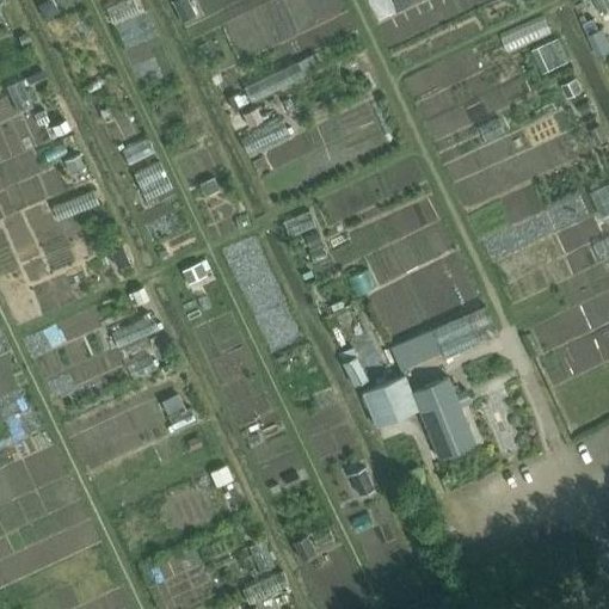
[(115,24),(139,13),(131,0),(112,0),(104,4),(115,24)]
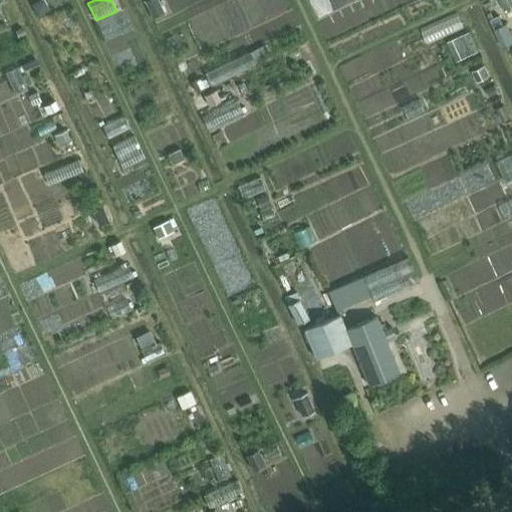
[(67,75),(77,93),(98,81),(88,63),(67,75)]
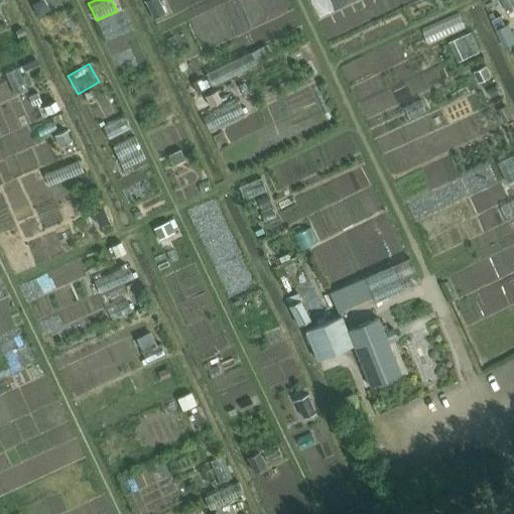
[(214,86),(202,92),(211,109),(202,114),(212,132),(245,114),(235,96),(223,103),(214,86)]
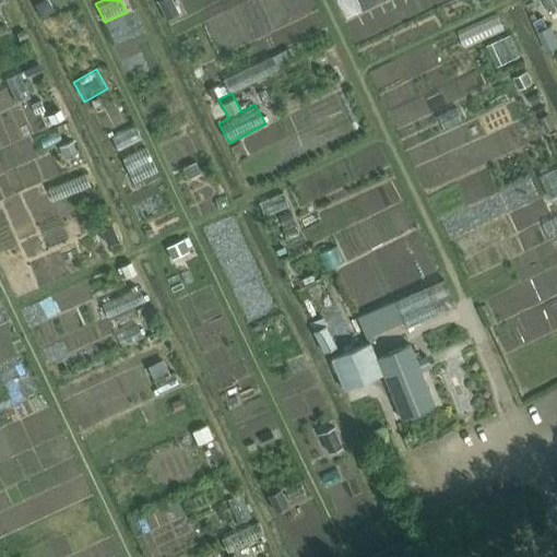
[(145,144),(121,155),(131,175),(154,165),(145,144)]
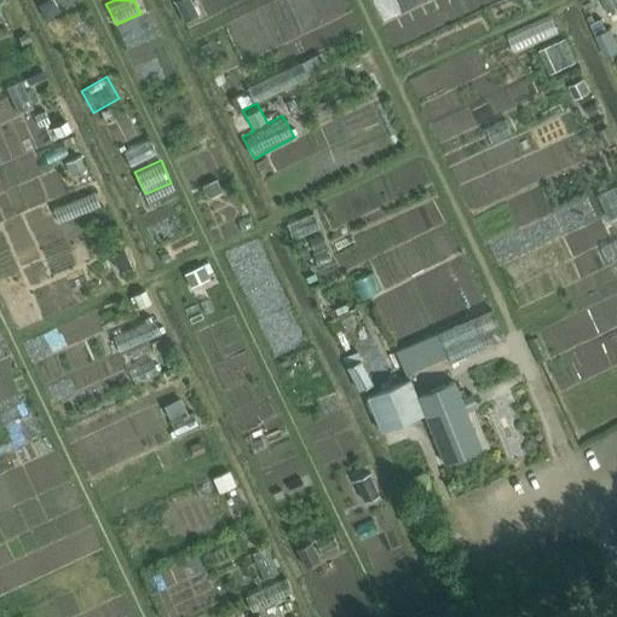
[(364,274),(353,282),(364,297),(375,288),(364,274)]
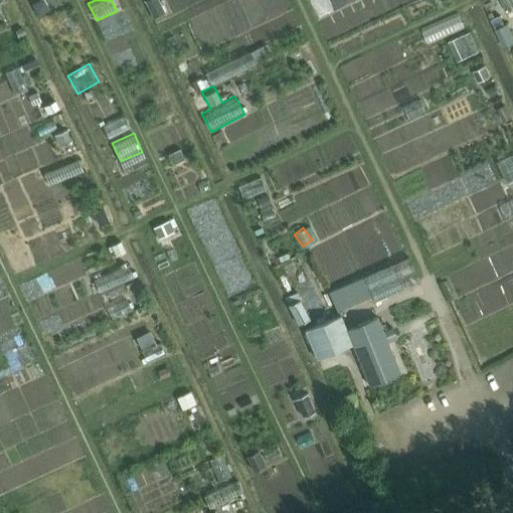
[(407,255),(328,289),(338,312),(417,279),(407,255)]
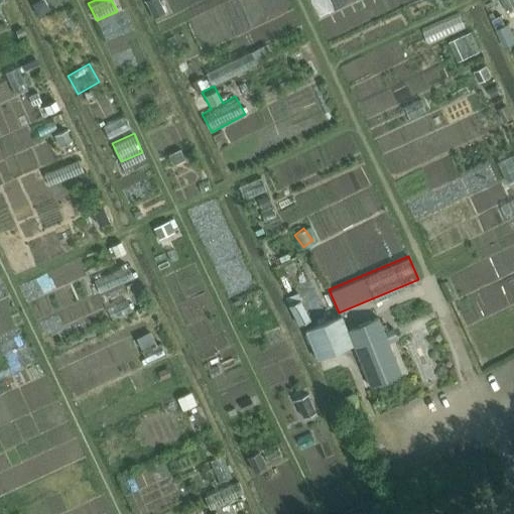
[(299,297),(287,302),(297,327),(308,322),(299,297)]
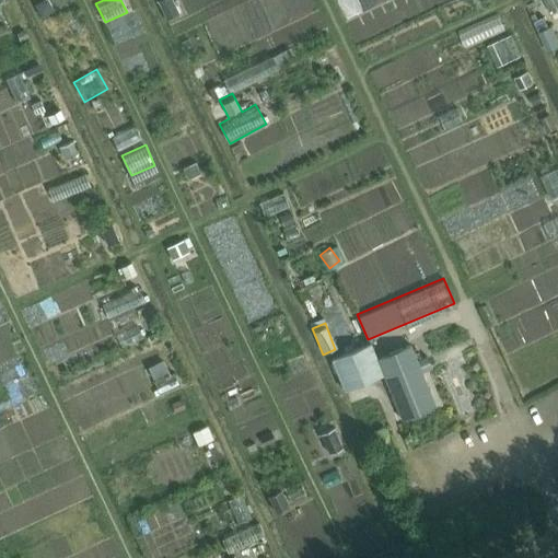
[(413,348),(380,362),(373,346),(335,361),(347,393),(386,378),(405,422),(438,409),(423,374),(433,371),(430,361),(419,364),(413,348)]
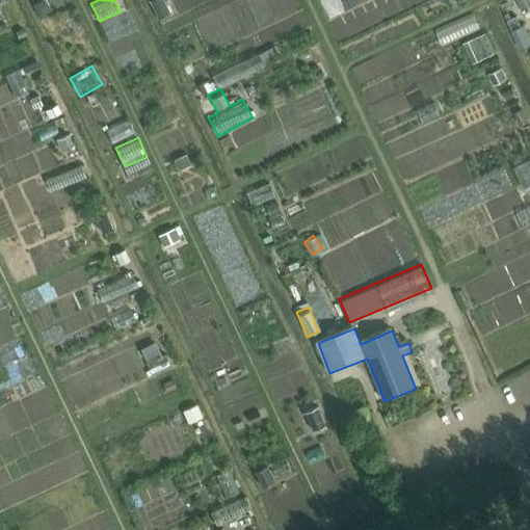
[(165,355),(147,364),(153,376),(170,368),(165,355)]
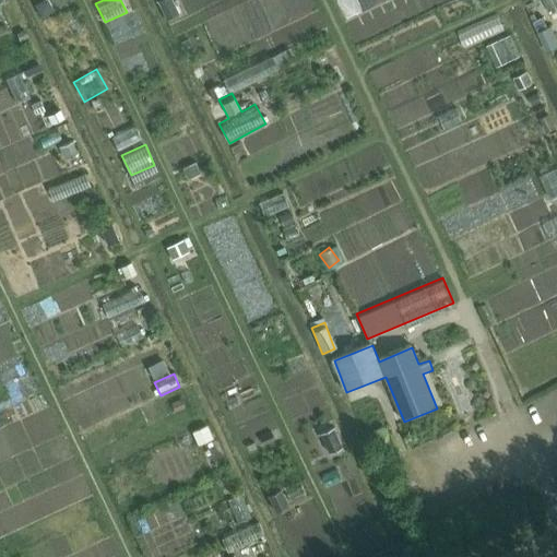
[(191,434),(199,448),(213,440),(206,426),(191,434)]
